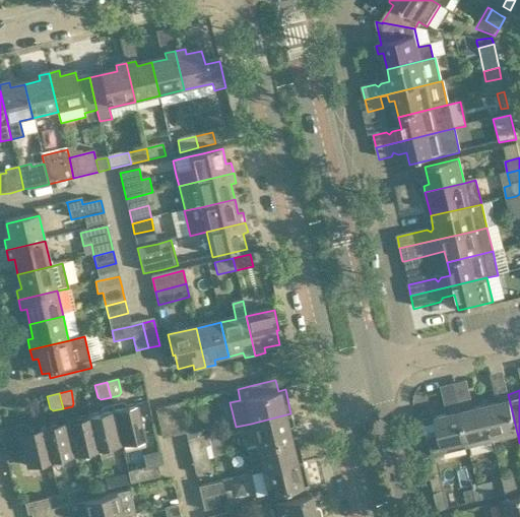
[(501,402),(484,405),(494,442),(518,437),(508,394),(499,396),(501,402)]
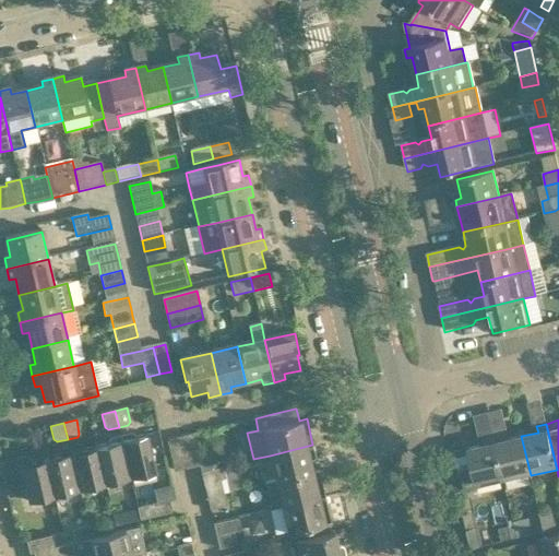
[(127,433),(120,435),(131,477),(157,471),(147,434),(129,438),(127,433)]
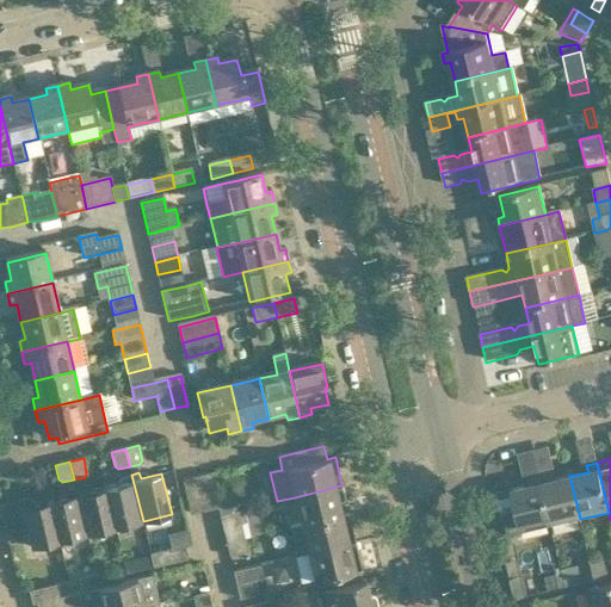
[(210,474),(196,476),(204,512),(218,508),(216,499),(210,474)]
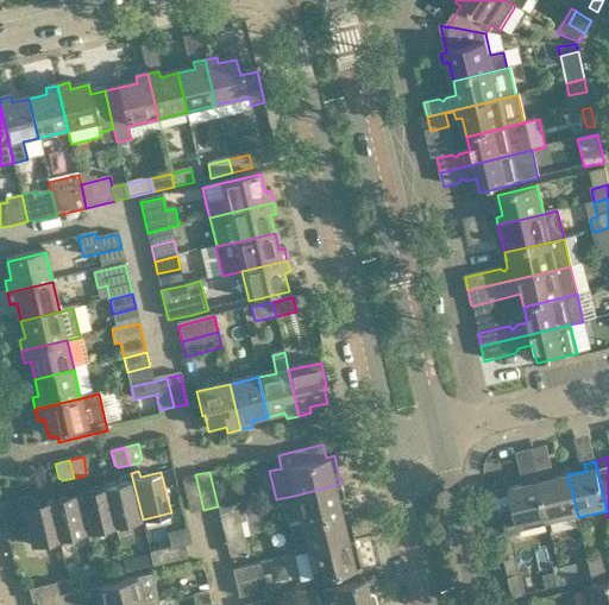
[(550,472),(537,474),(548,524),(578,517),(567,474),(551,479),(550,472)]
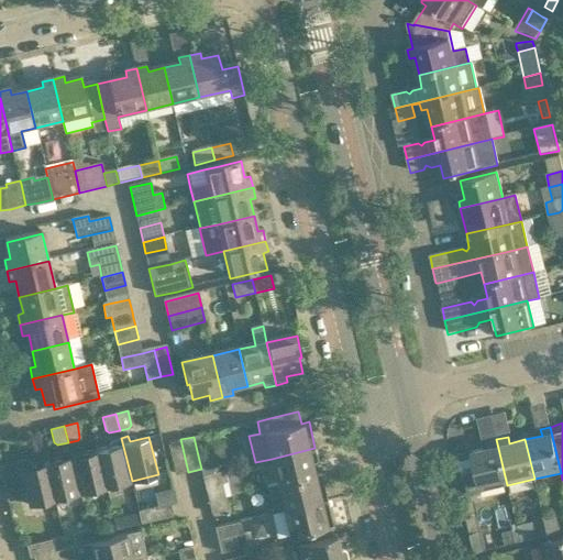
[(114,446),(97,449),(106,487),(132,481),(121,438),(113,439),(114,446)]
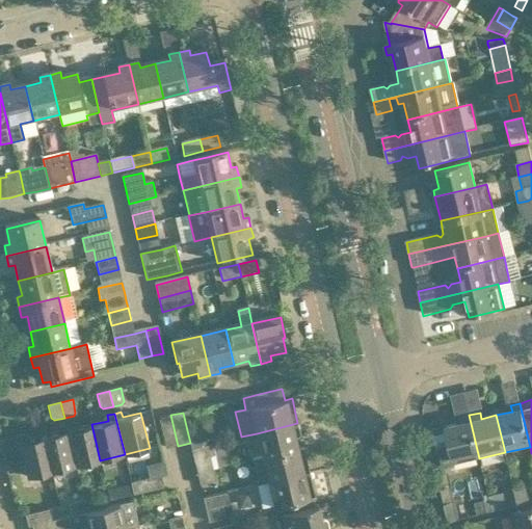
[(178,446),(170,415),(159,418),(166,448),(178,446)]
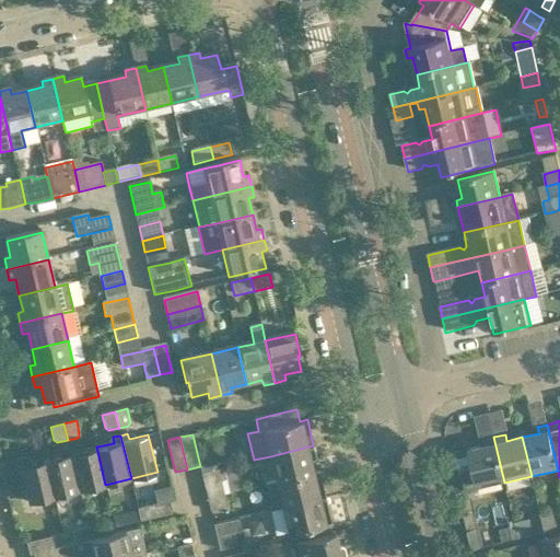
[(466,492),(504,483),(493,437),(483,440),(485,445),(481,447),(456,453),(466,492)]
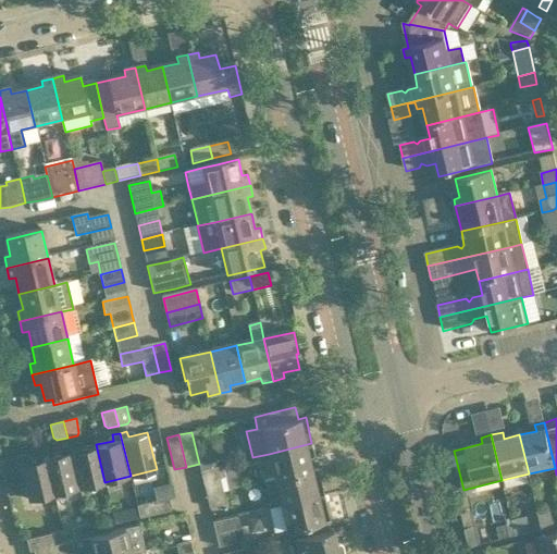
[(58,454),(46,457),(54,494),(79,488),(70,445),(67,438),(57,440),(53,438),(58,454)]
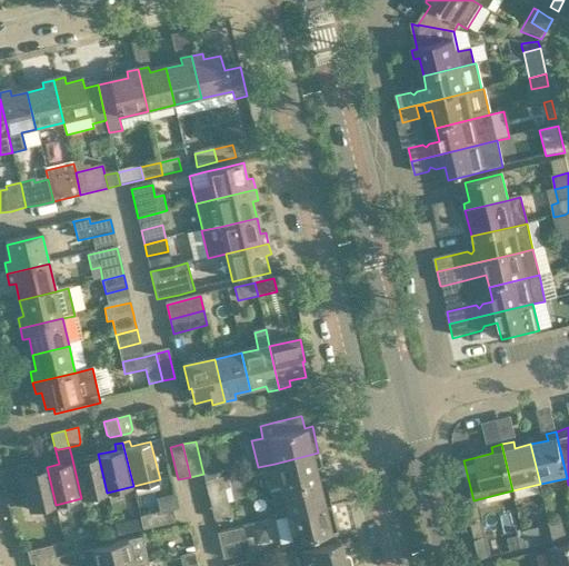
[(275,464),(280,489),(319,480),(315,462),(320,460),(318,453),(275,464)]
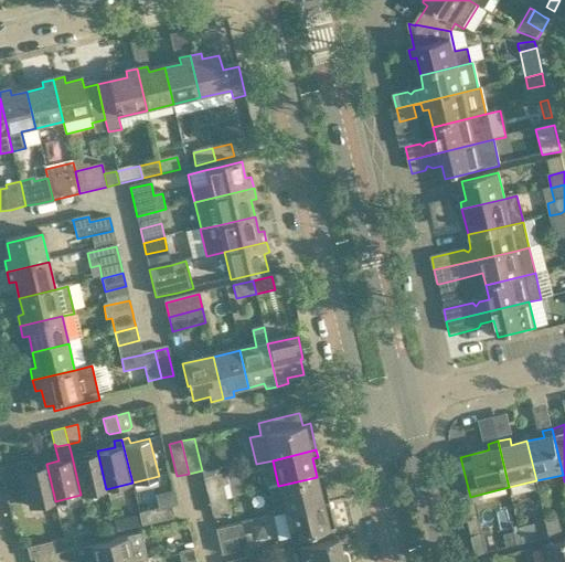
[(71,452),(81,495),(106,489),(97,451),(78,455),(77,451),(71,452)]
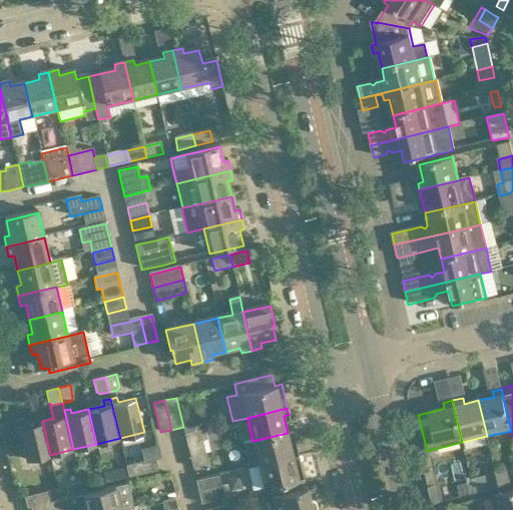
[(50,455),(42,421),(24,425),(23,420),(0,425),(0,427),(5,449),(23,445),(26,460),(50,455)]
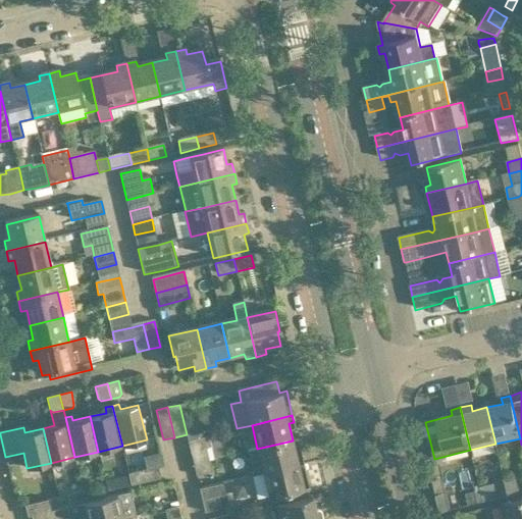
[(203,436),(188,440),(191,452),(194,463),(209,459),(209,460),(214,459),(208,435),(203,436)]
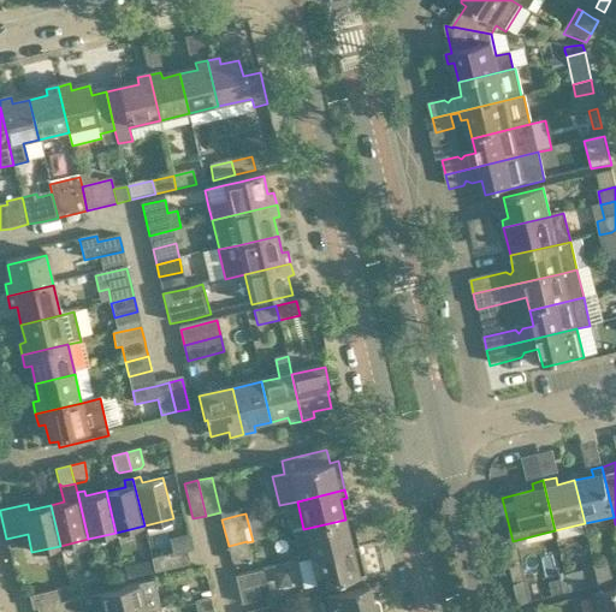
[(296,560),(357,546),(351,517),(345,520),(303,529),(292,532),(298,559),(296,560)]
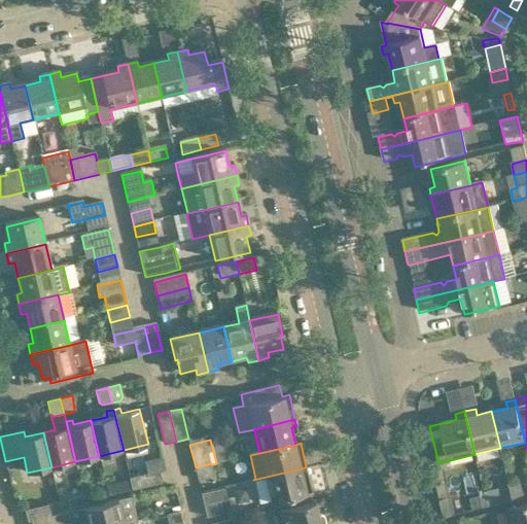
[(211,463),(196,467),(199,480),(211,477),(213,474),(211,464),(211,463)]
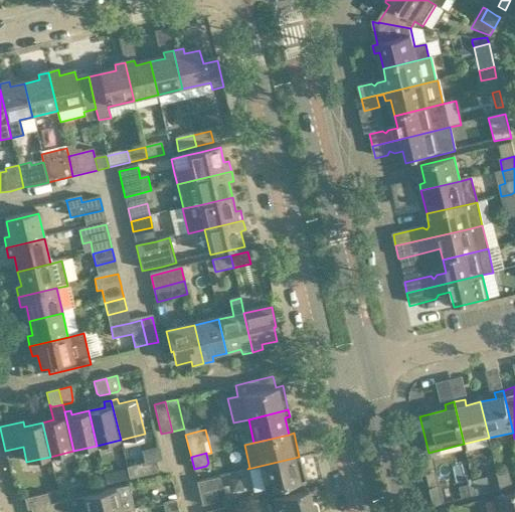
[(299,457),(247,469),(247,470),(248,470),(253,492),(265,489),(266,490),(305,481),(299,457)]
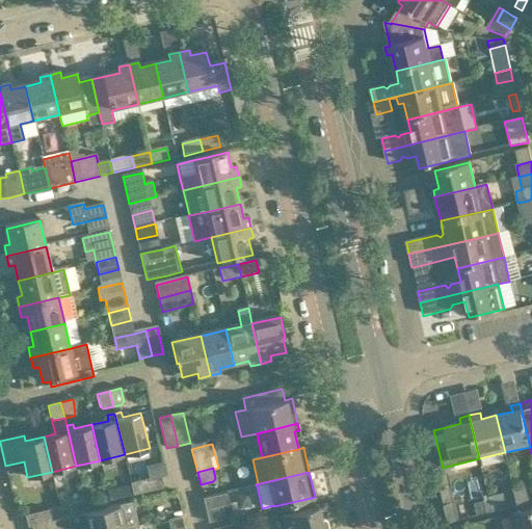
[(131,482),(134,495),(164,488),(161,475),(131,482)]
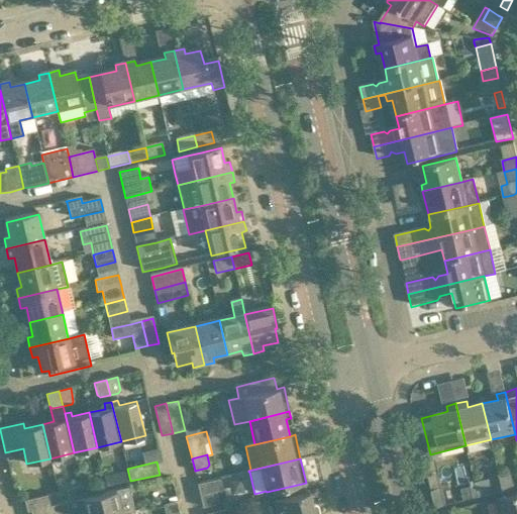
[(509,473),(499,475),(503,492),(513,490),(509,473)]
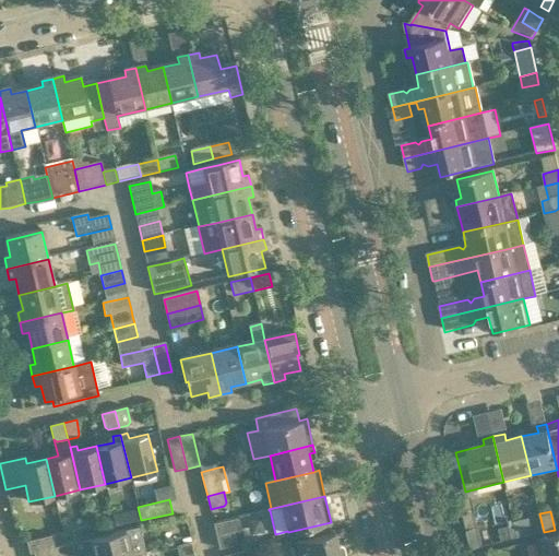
[(544,532),(539,513),(528,517),(533,535),(544,532)]
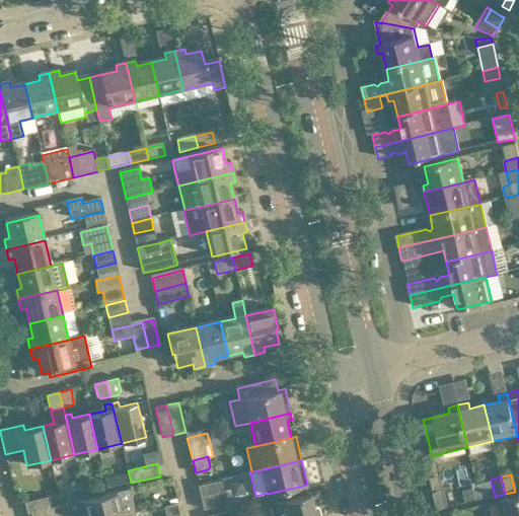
[(85,508),(86,515),(129,515),(135,514),(129,490),(70,504),(56,508),(57,515),(72,515),(73,513),(79,509),(85,508)]
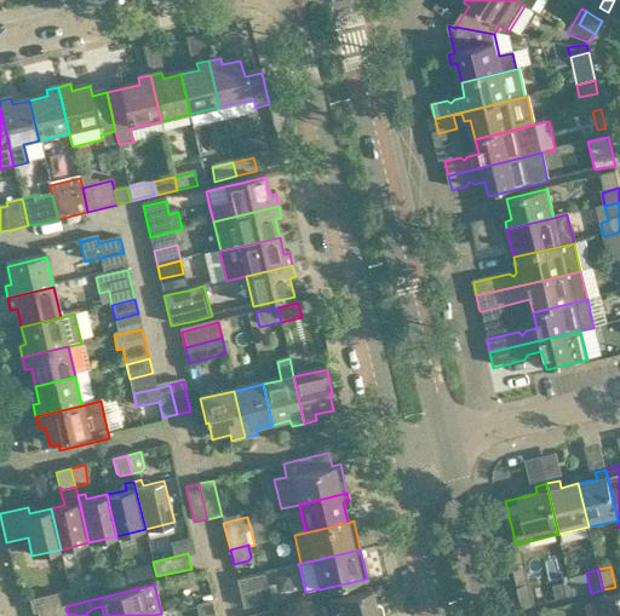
[(517,588),(522,609),(534,606),(529,585),(517,588)]
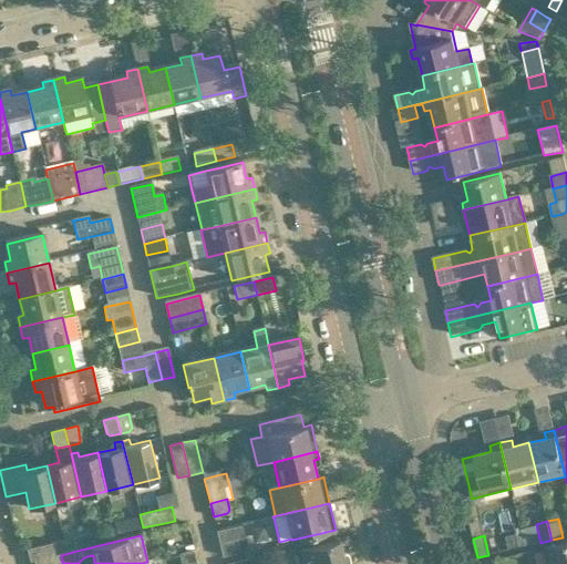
[(219,543),(223,559),(240,554),(237,542),(234,540),(219,543)]
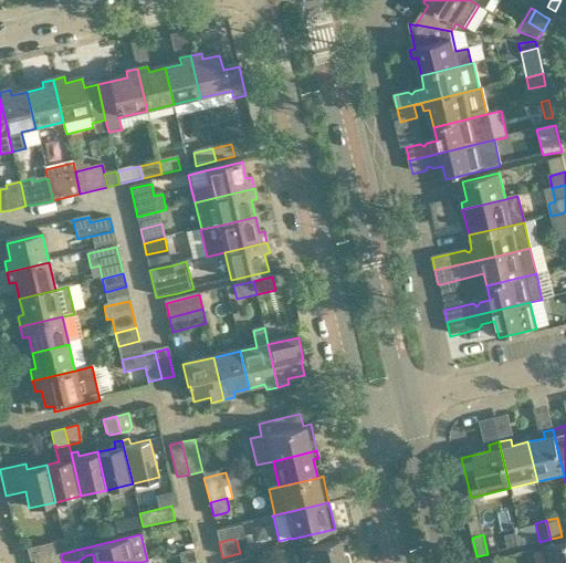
[(301,550),(303,562),(349,562),(348,558),(343,559),(338,541),(301,550)]
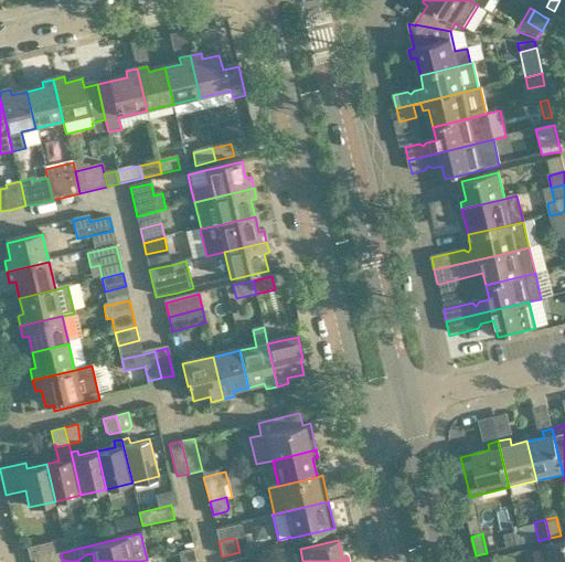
[(31,560),(34,560),(56,554),(53,541),(28,547),(31,560)]
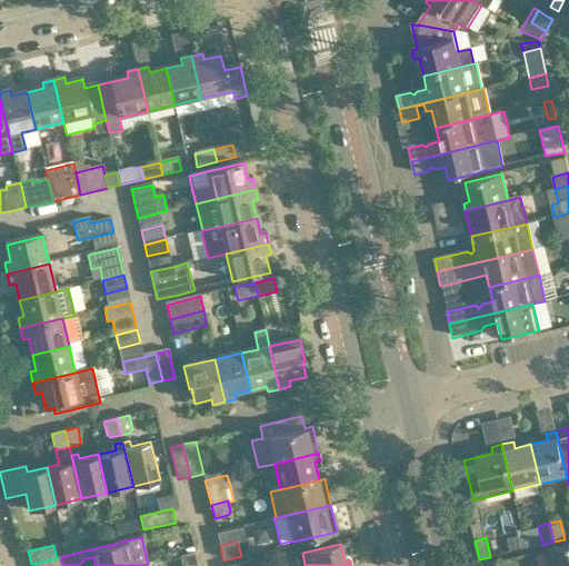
[(568,565),(568,545),(547,550),(549,565),(568,565)]
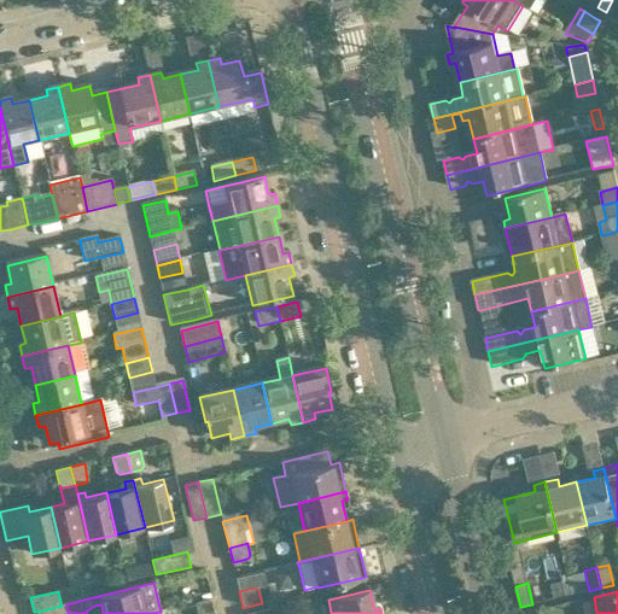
[(210,601),(196,604),(197,613),(213,609),(210,601)]
